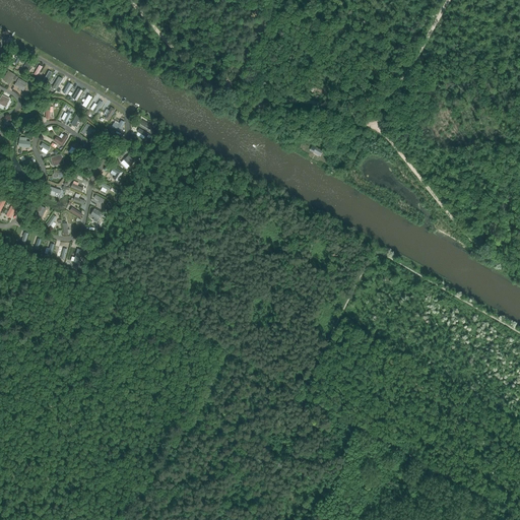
[(6,82),(9,84),(14,75),(8,71),(4,78),(7,80),(6,82)]
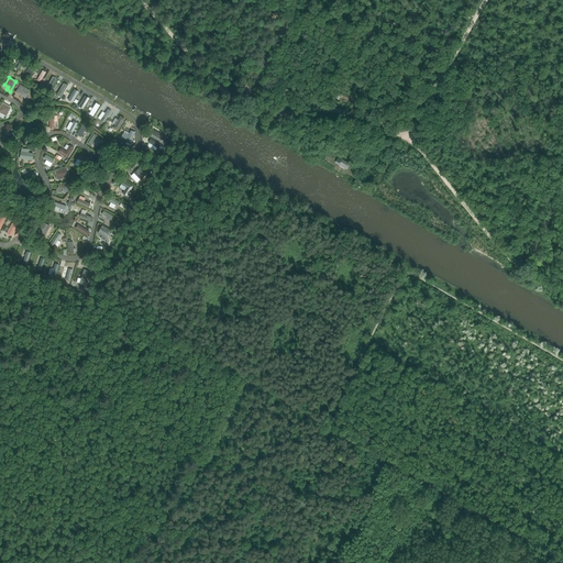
[(20,85),(15,92),(21,96),(22,94),(26,96),(30,91),(20,85)]
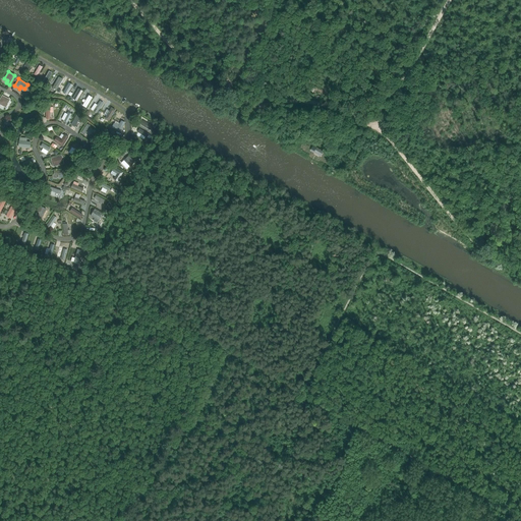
[(58,78),(53,91),(58,93),(63,80),(58,78)]
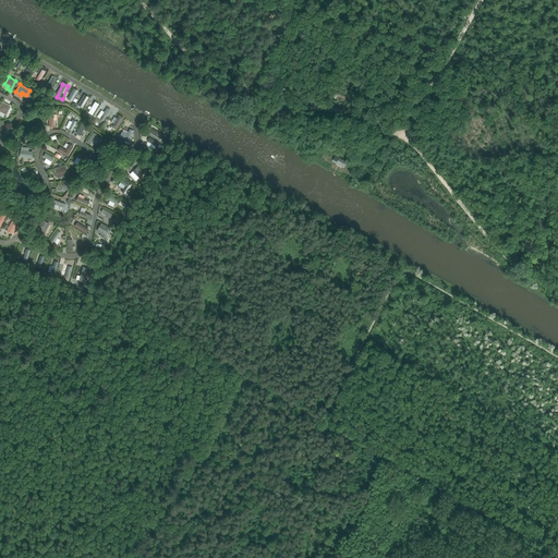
[(74,91),(68,100),(72,104),(79,94),(74,91)]
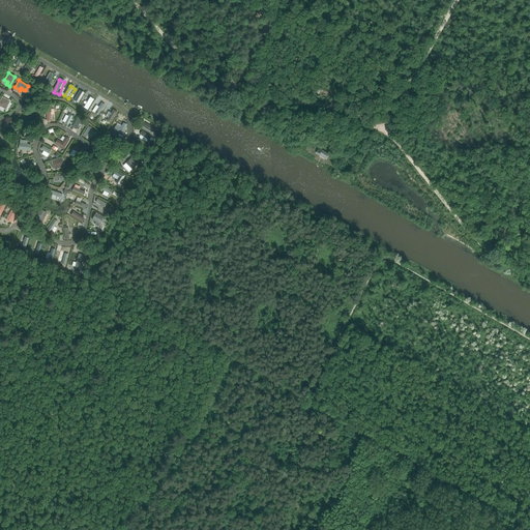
[(2,97),(0,100),(0,106),(5,109),(9,101),(2,97)]
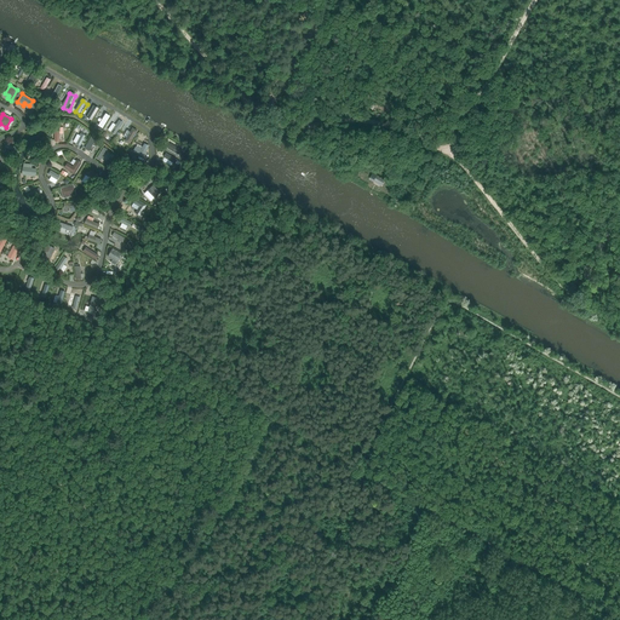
[(107,116),(102,124),(107,127),(112,119),(107,116)]
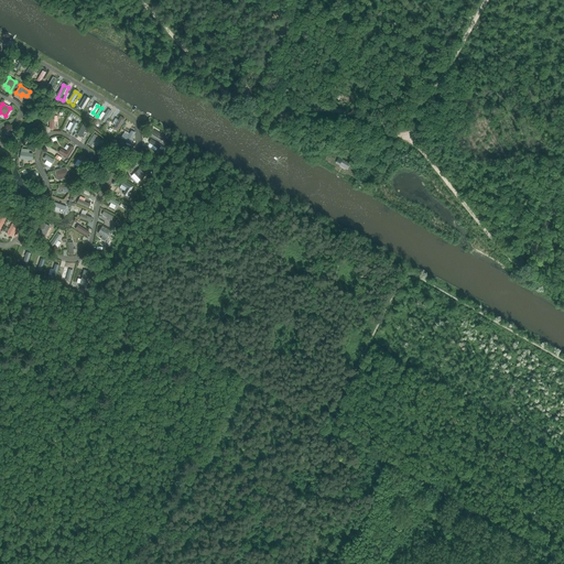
[(107,125),(112,115),(109,112),(102,121),(107,125)]
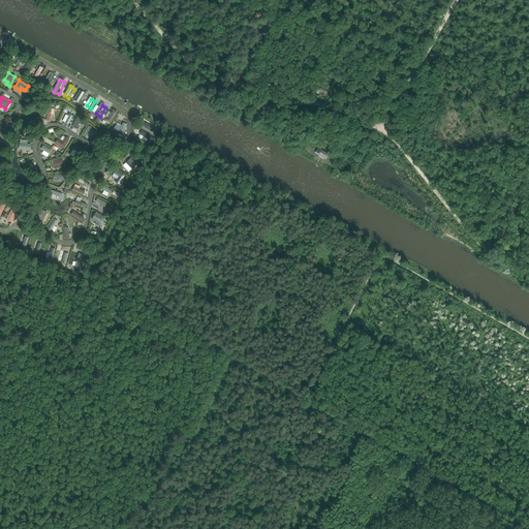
[(114,112),(110,119),(114,122),(118,114),(114,112)]
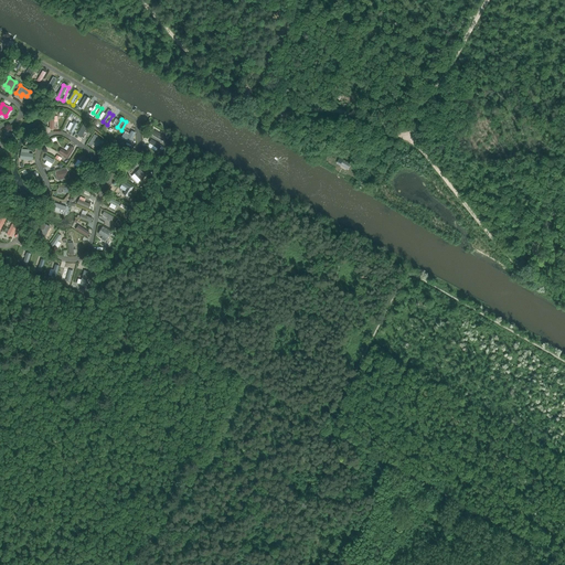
[(70,124),(66,131),(74,135),(77,127),(70,124)]
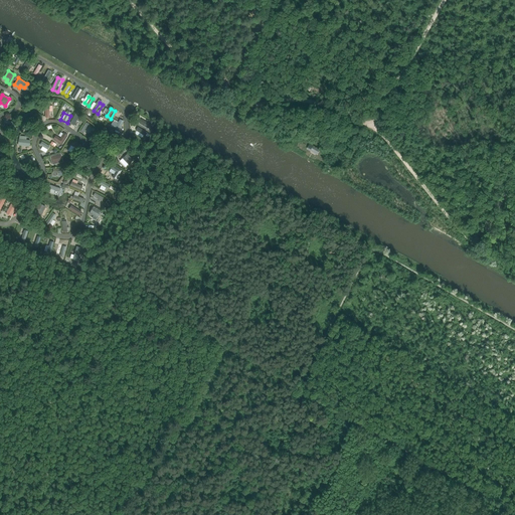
[(122,123),(118,121),(115,126),(111,124),(109,128),(117,132),(122,123)]
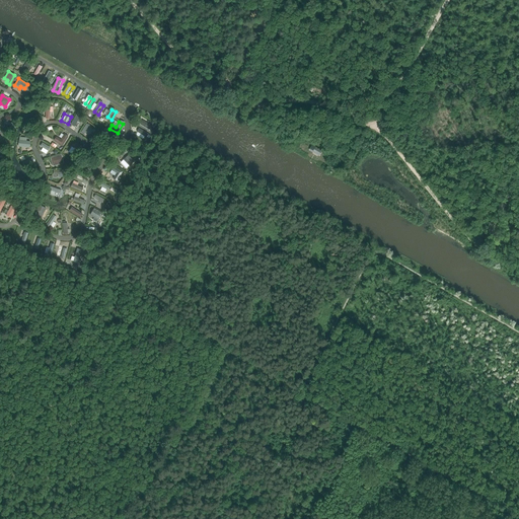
[(81,133),(83,136),(89,131),(87,128),(81,133)]
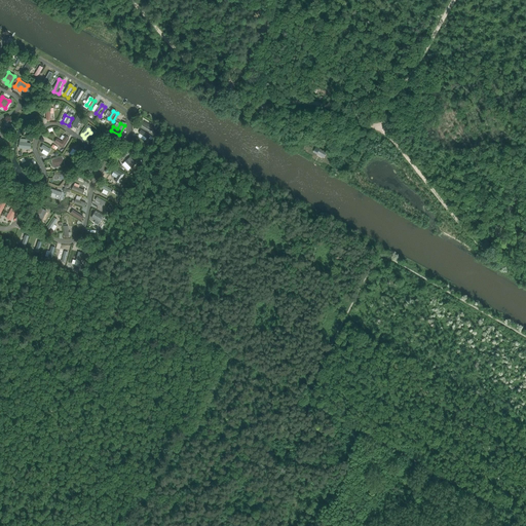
[(63,148),(68,139),(65,137),(62,142),(57,139),(54,143),(63,148)]
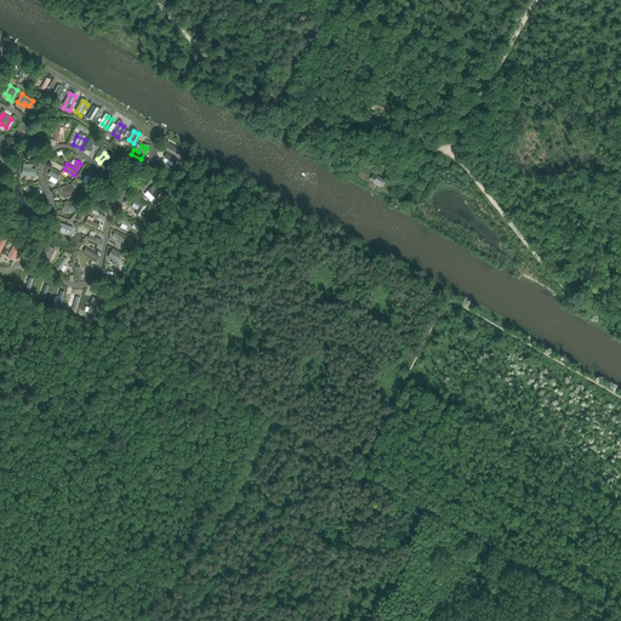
[(385,181),(374,175),(371,180),(381,186),(385,181)]
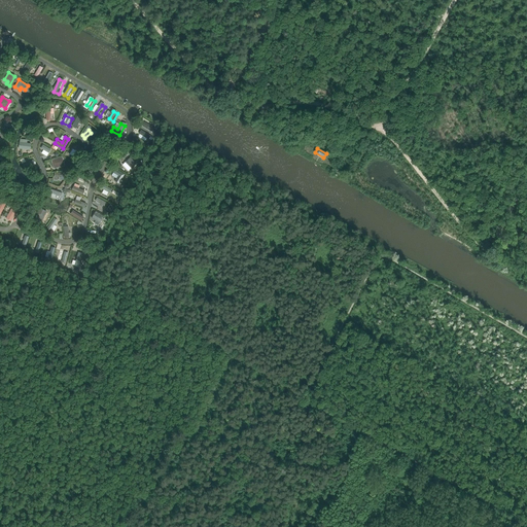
[(58,163),(59,167),(64,166),(62,157),(51,161),(53,165),(58,163)]
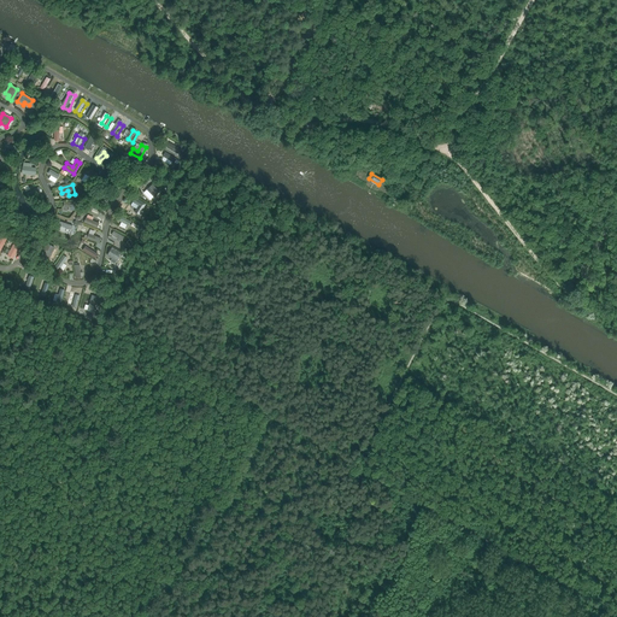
[(158,192),(152,184),(147,189),(153,197),(158,192)]
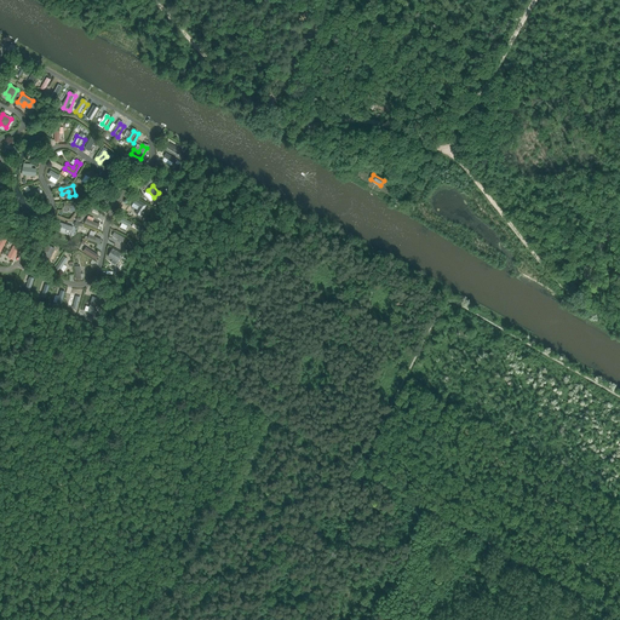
[(95,202),(105,207),(108,202),(103,201),(105,196),(98,193),(95,202)]
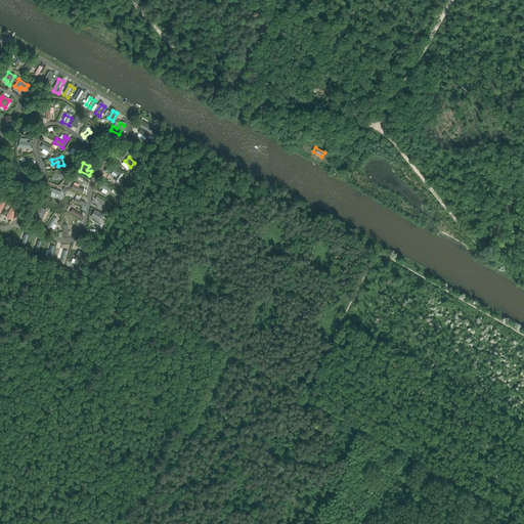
[(123,173),(115,168),(113,172),(118,175),(114,180),(118,182),(123,173)]
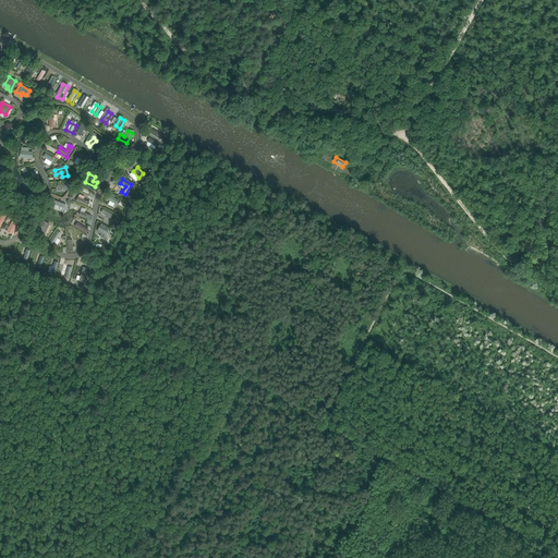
[(59,195),(70,193),(69,185),(58,187),(59,195)]
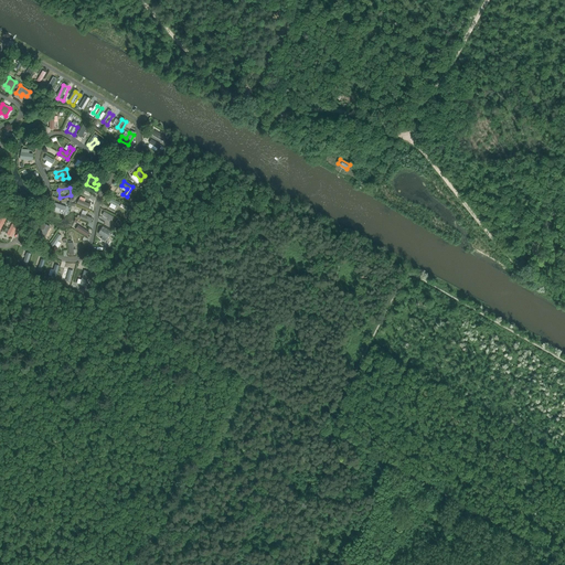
[(89,211),(92,208),(85,205),(86,202),(81,200),(77,208),(89,211)]
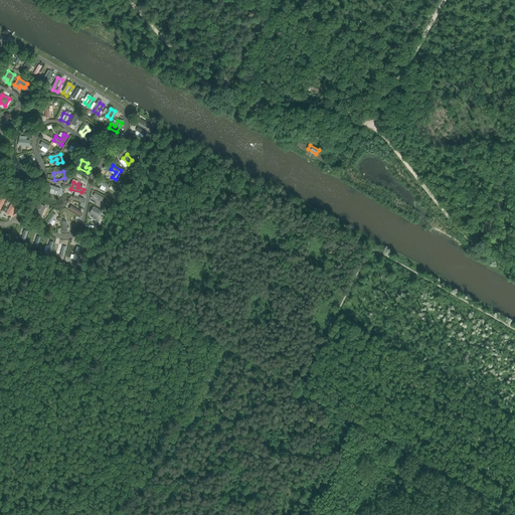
[(105,194),(107,188),(99,184),(97,189),(101,190),(100,192),(105,194)]
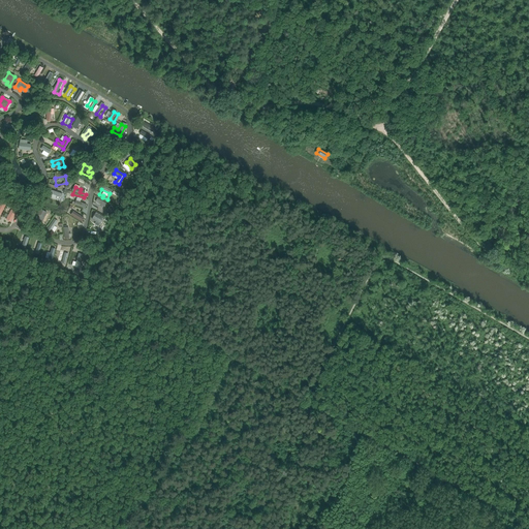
[(74,208),(85,212),(87,208),(81,205),(83,201),(78,199),(74,208)]
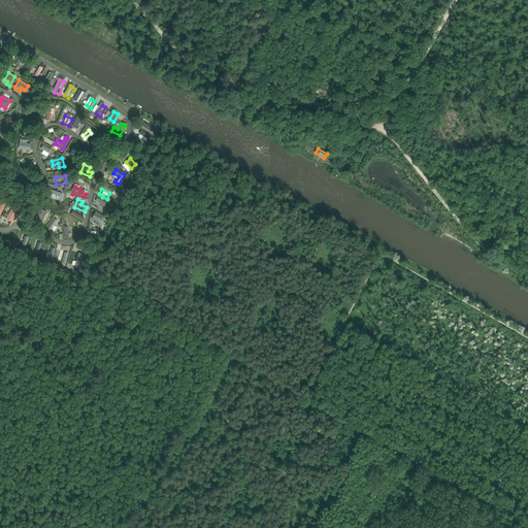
[(35,217),(42,221),(46,211),(39,208),(35,217)]
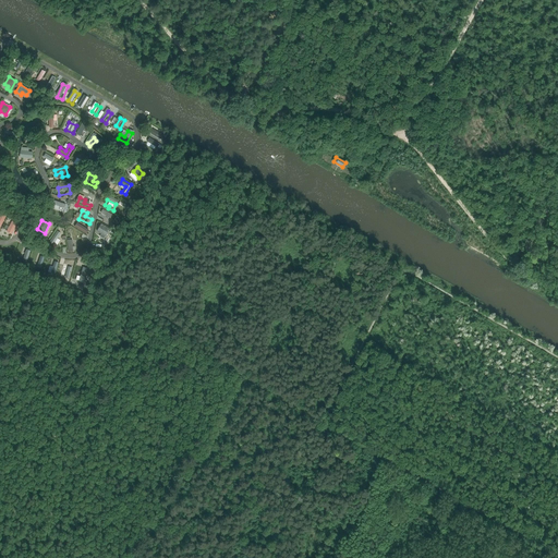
[(20,226),(12,221),(7,232),(11,234),(14,228),(17,229),(20,226)]
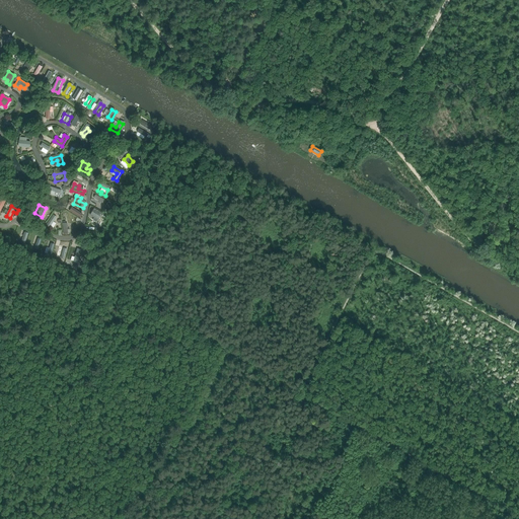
[(93,209),(90,215),(97,219),(101,213),(93,209)]
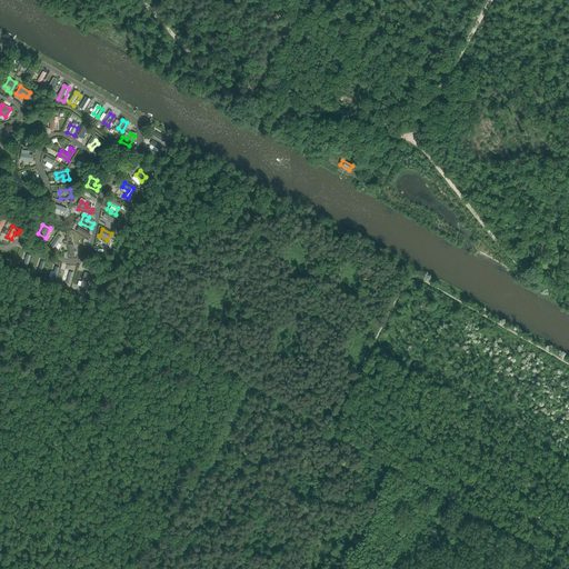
[(77,236),(88,241),(90,236),(79,231),(77,236)]
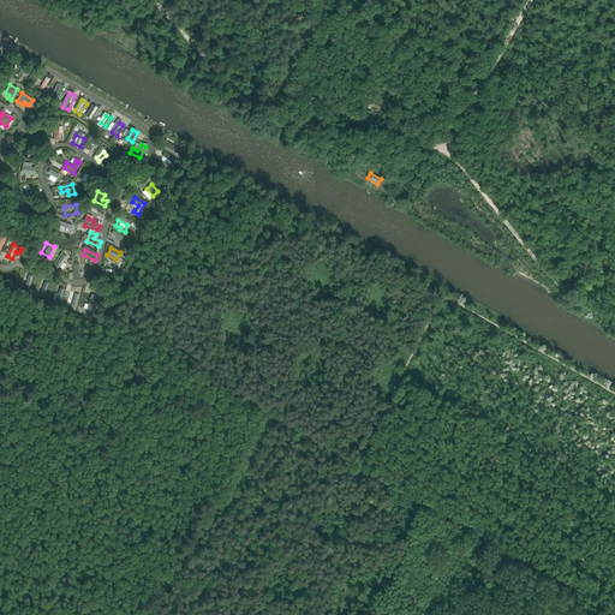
[(67,268),(66,268),(69,261),(63,258),(57,270),(64,274),(67,268)]
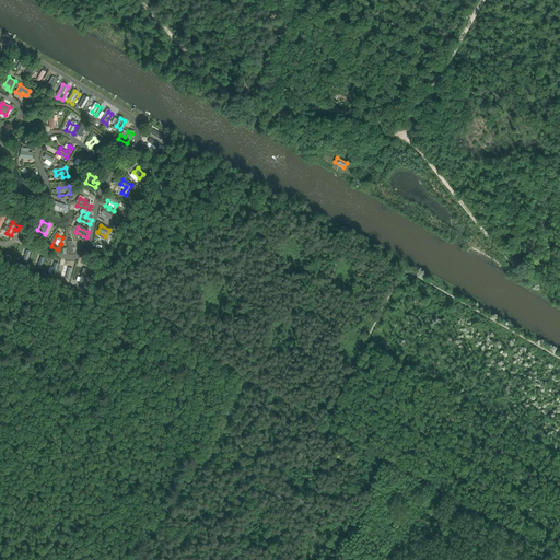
[(51,260),(48,272),(55,275),(58,263),(51,260)]
